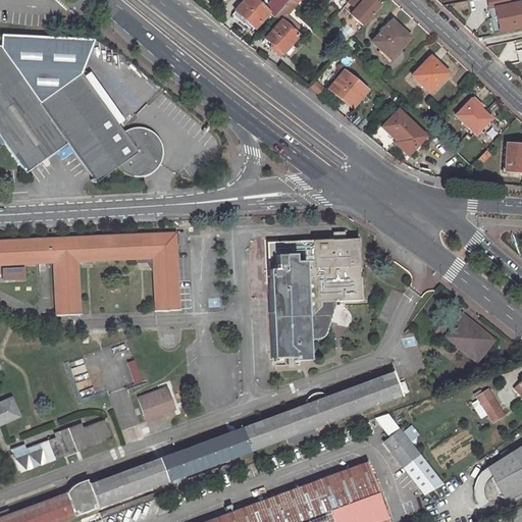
[(268,12),(255,0),(245,0),(232,14),(244,24),(247,20),(255,28),(268,12)]
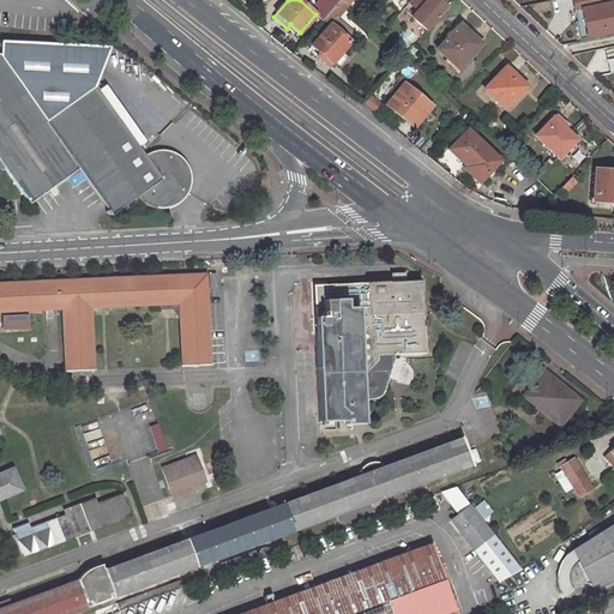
[(320,0),(319,1),(331,12),(339,2),(341,0),(320,0)]
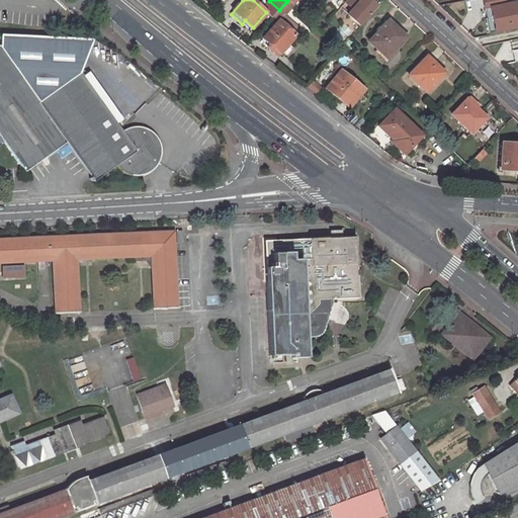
[(351,8),(358,0),(346,0),(345,3),(351,8)]
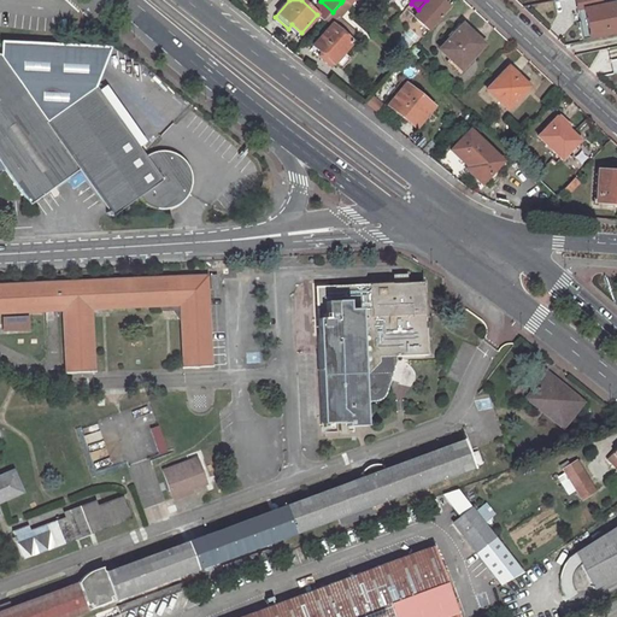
[(428,31),(450,6),(442,0),(427,0),(418,10),(412,17),(428,31)]
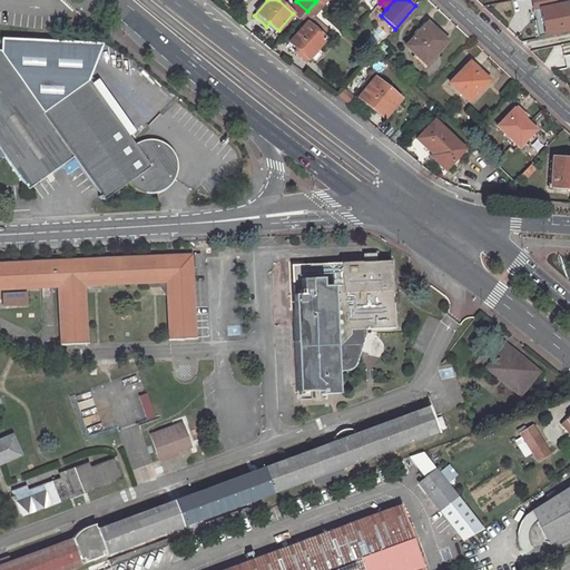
[(531,0),(533,9),(557,5),(556,0),(531,0)]
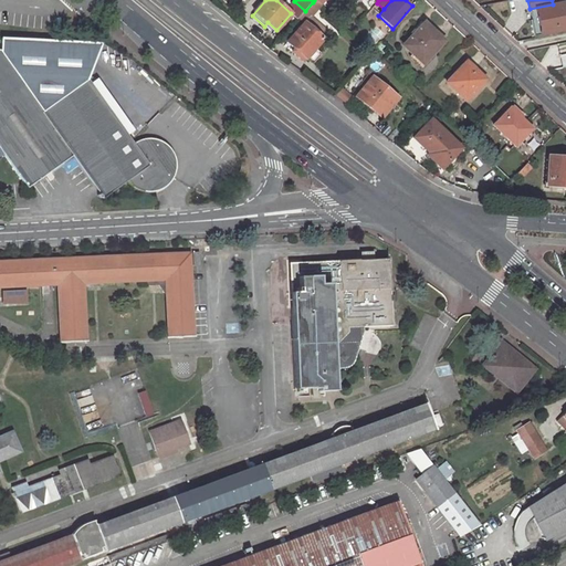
[(305,11),(303,13),(308,19),(318,9),(313,2),(305,11)]
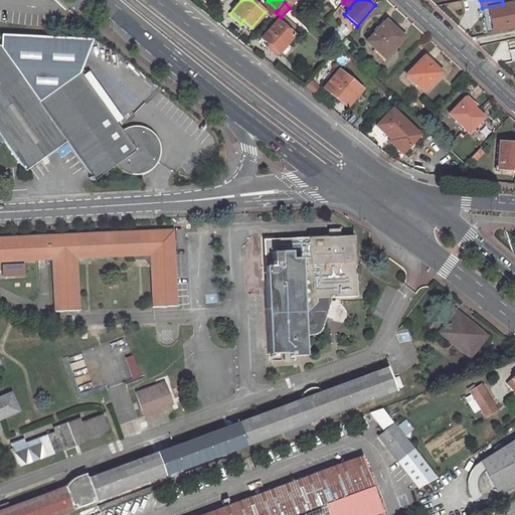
[(514,26),(514,16),(512,3),(503,4),(482,8),(486,32),(514,26)]
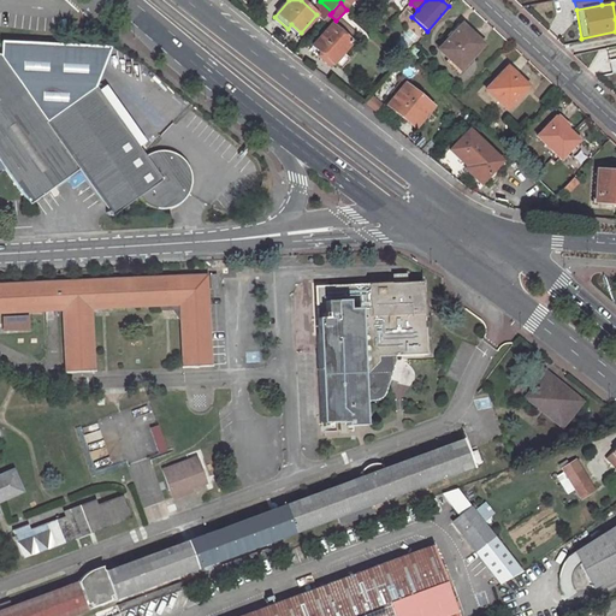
[(331,23),(312,45),(320,53),(317,57),(330,67),(333,63),(341,70),(350,59),(343,53),(351,42),(331,23)]
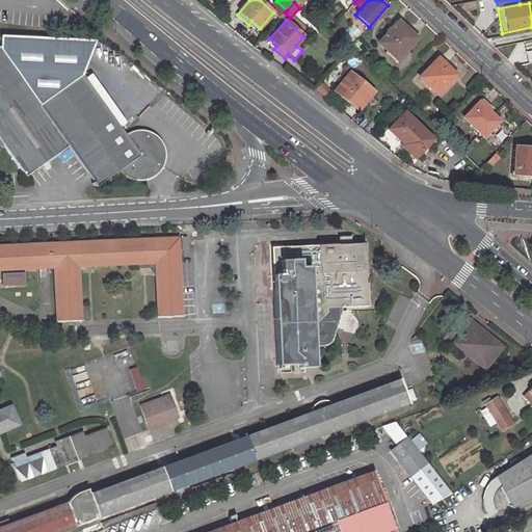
[(380,42),(400,59),(418,41),(398,23),(380,42)]
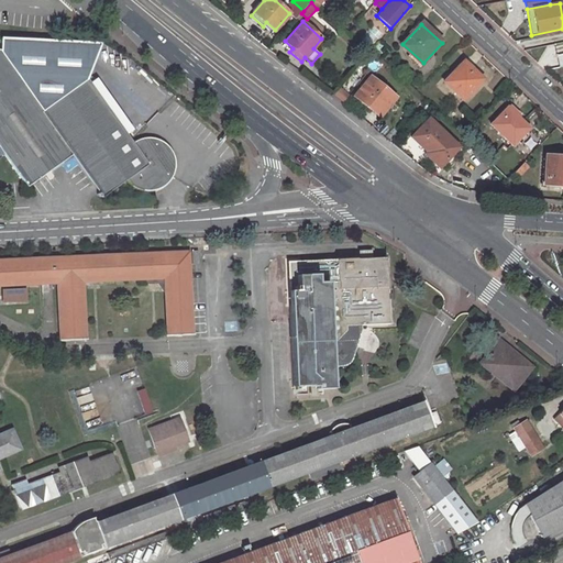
[(1,39),(1,50),(42,111),(87,79),(102,43),(1,39)]
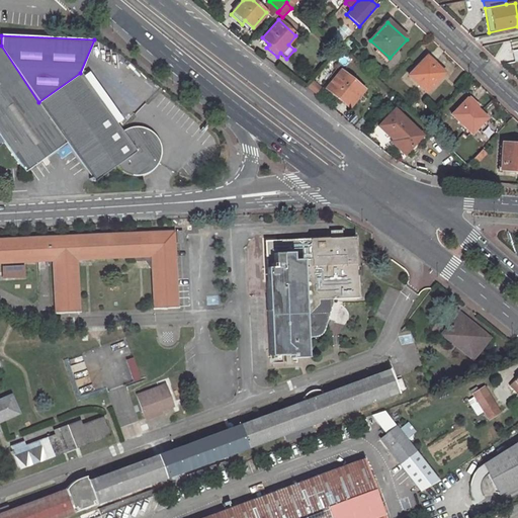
[(0,137),(25,172),(67,143),(38,102),(1,46),(0,46),(0,137)]
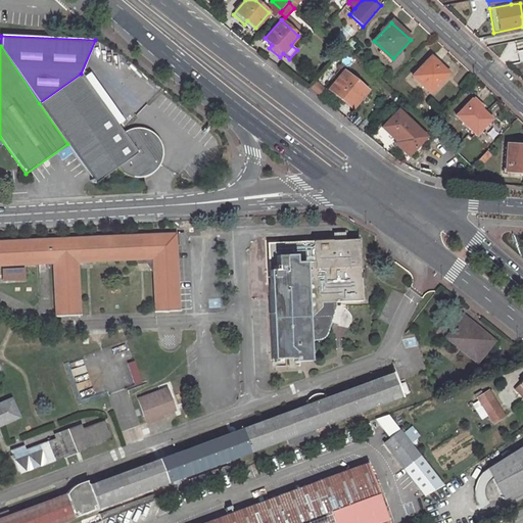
[(412,78),(429,94),(447,75),(430,59),(412,78)]
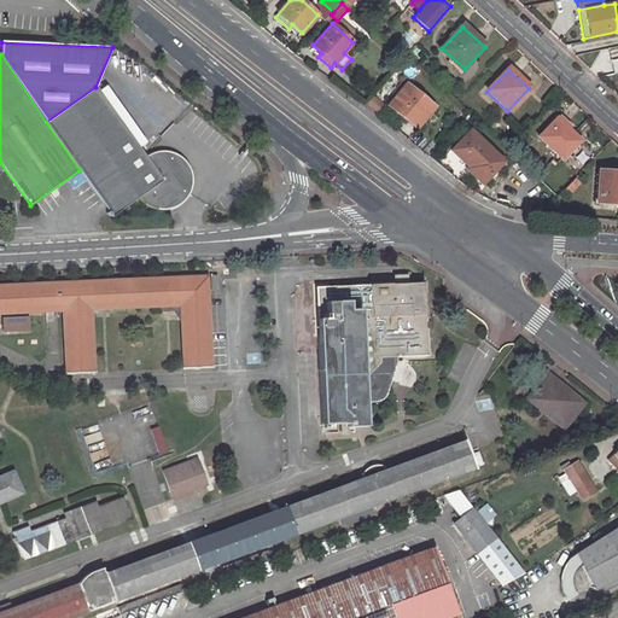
[(390,105),(407,120),(409,116),(419,124),(435,106),(408,83),(407,83),(403,81),(392,94),(396,97),(390,105)]
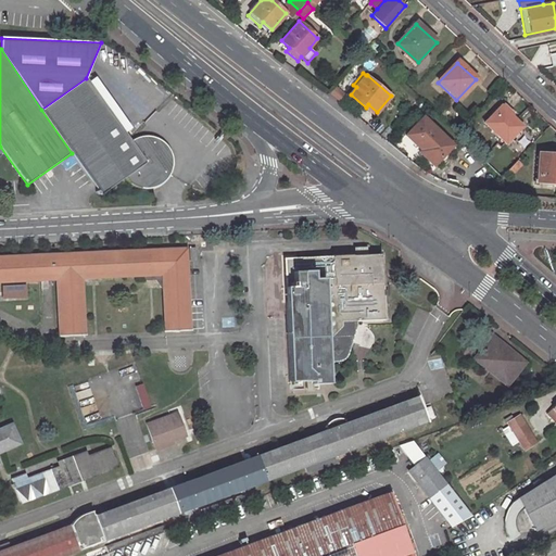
[(148,161),(135,143),(86,78),(41,110),(72,153),(101,194),(126,177),(148,161)]
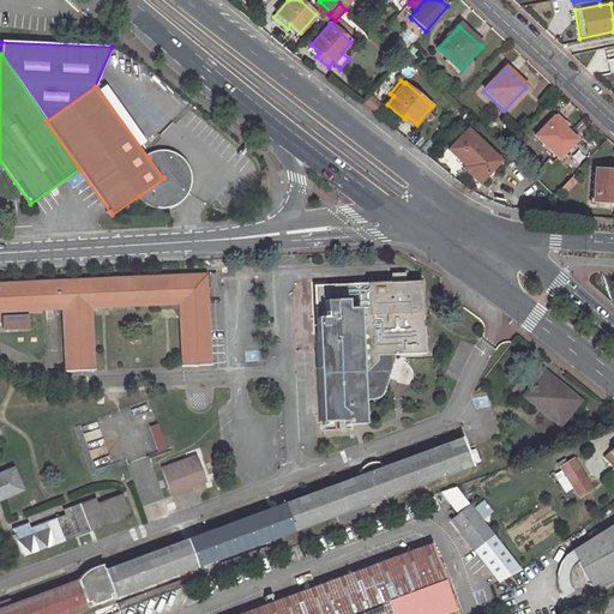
[(567,125),(557,114),(554,116),(565,127),(567,125)]
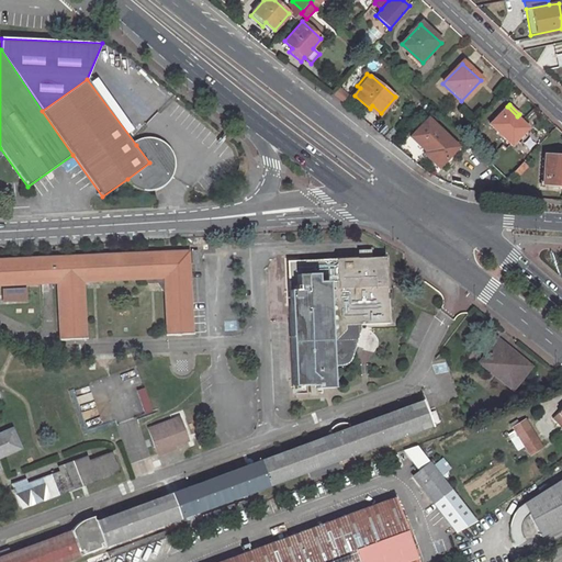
[(491,124),(512,145),(517,141),(527,130),(529,128),(517,116),(507,107),(491,124)]
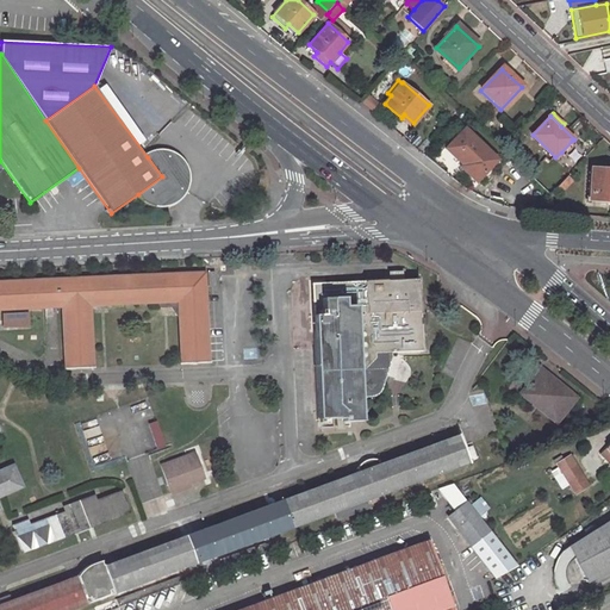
[(498,159),(465,128),(446,148),(464,163),(461,166),(477,181),(498,159)]
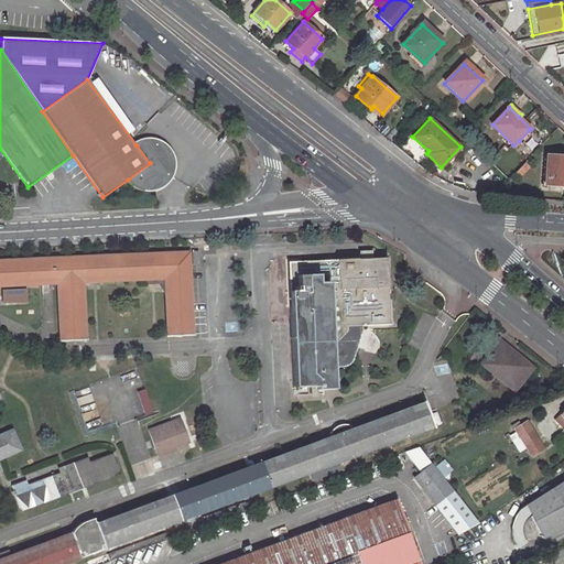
[(522,144),(532,134),(529,130),(519,141),(522,144)]
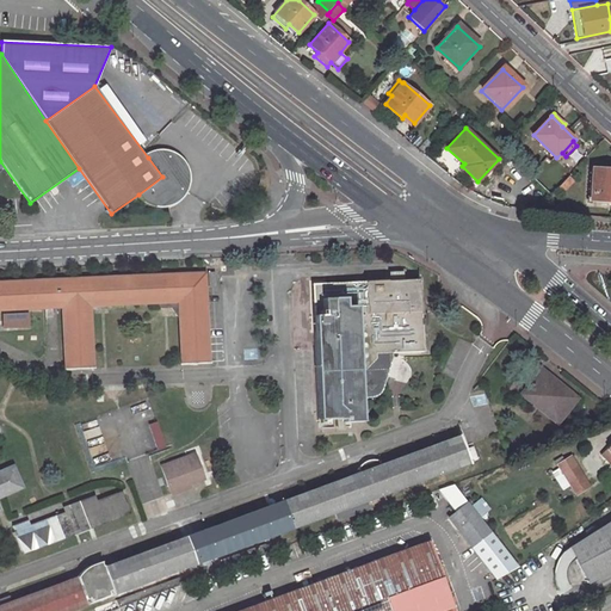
[(153,155),(148,158),(162,177),(139,195),(142,199),(146,203),(150,205),(155,208),(161,209),(167,209),(172,208),(177,205),(181,202),(185,197),(187,193),(191,187),(191,183),(191,177),(190,171),(187,166),(184,162),(179,159),(174,155),(170,154),(164,153),(159,154),(153,155)]
